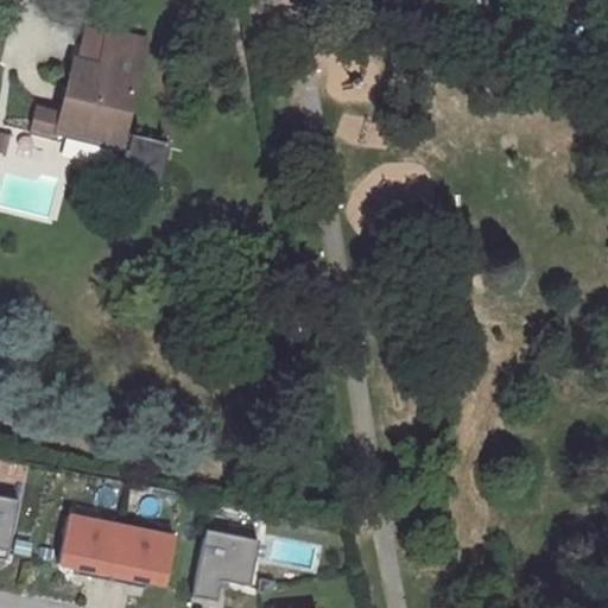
[(116,150),(143,38),(106,30),(105,33),(86,29),(77,61),(75,59),(62,114),(36,108),(27,134),(55,140),(56,135),(116,150)]
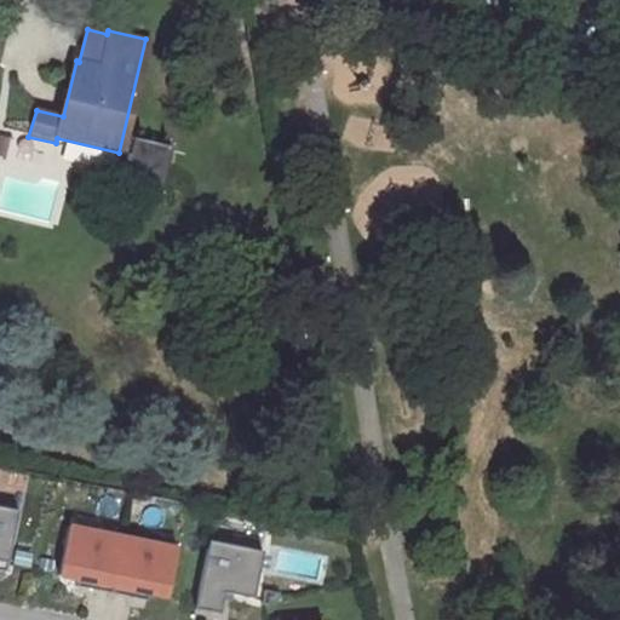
[(150,188),(165,148),(127,135),(113,174),(150,188)]
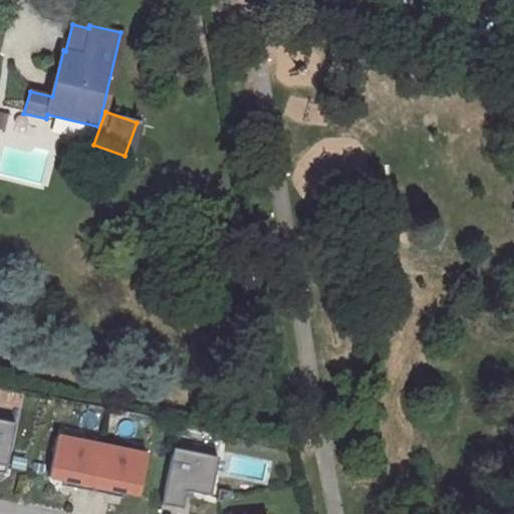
[(14,424),(0,421),(0,472),(4,474),(14,424)]
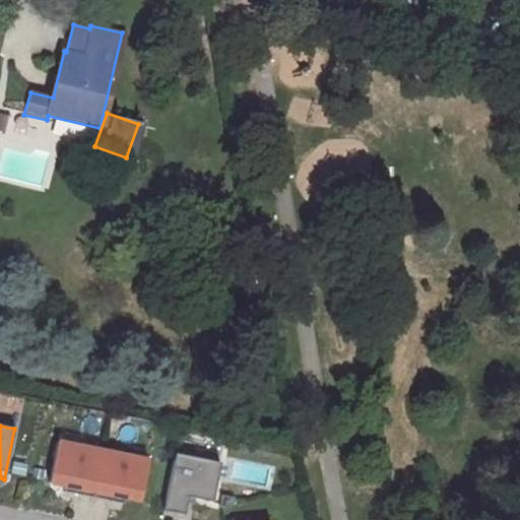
[(102,449),(57,440),(48,481),(65,484),(64,491),(92,497),(102,449)]
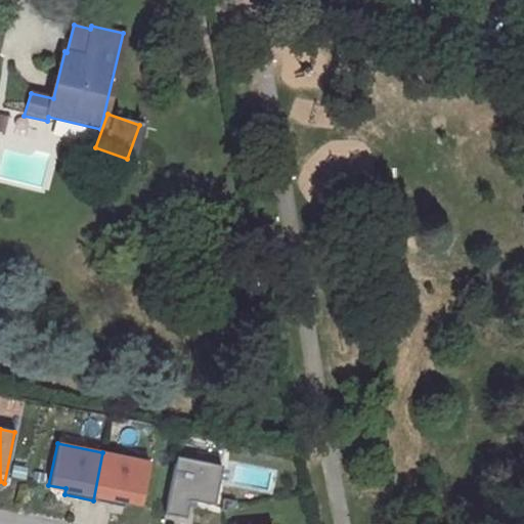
[(149,462),(102,452),(93,500),(123,507),(124,500),(140,504),(149,462)]
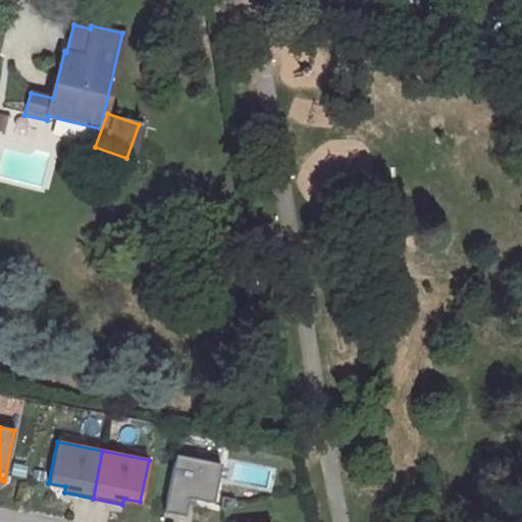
[(220,464),(175,455),(163,514),(184,518),(188,499),(212,504),(220,464)]
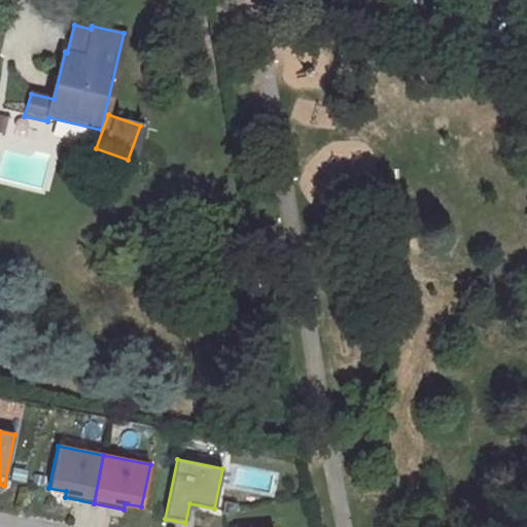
All buildings are outlined.
